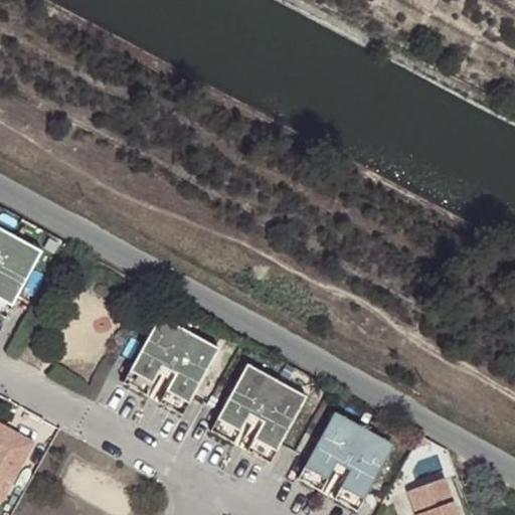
[(0,299),(11,306),(41,250),(0,227),(0,299)]
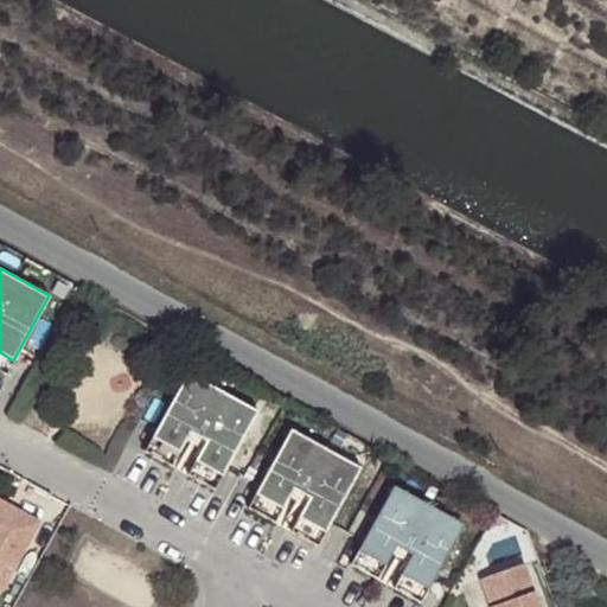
[(0,371),(5,375),(13,360),(0,352),(0,371)]
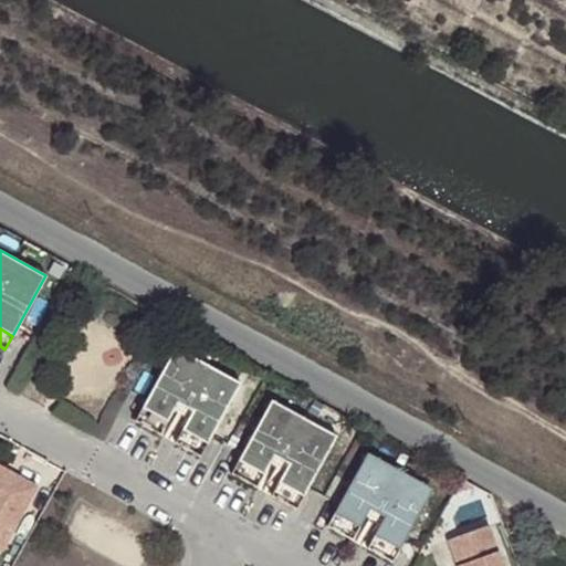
[(206,442),(239,381),(174,346),(140,406),(166,420),(176,401),(191,410),(180,428),(206,442)]
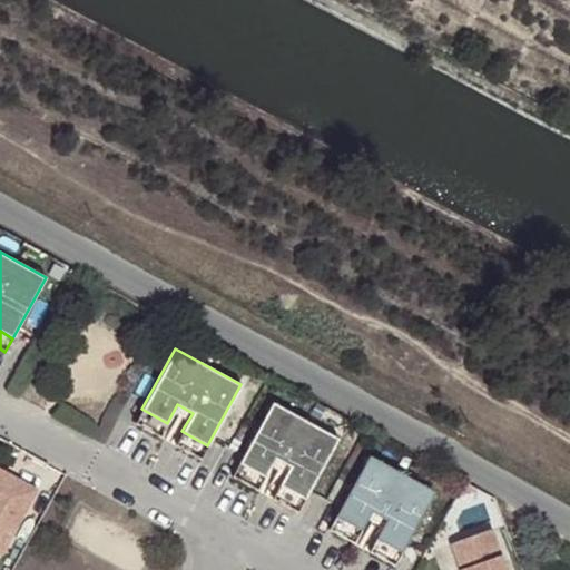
[(304,498),(337,438),(272,401),(238,462),(264,477),(274,458),(288,465),(278,484),(304,498)]
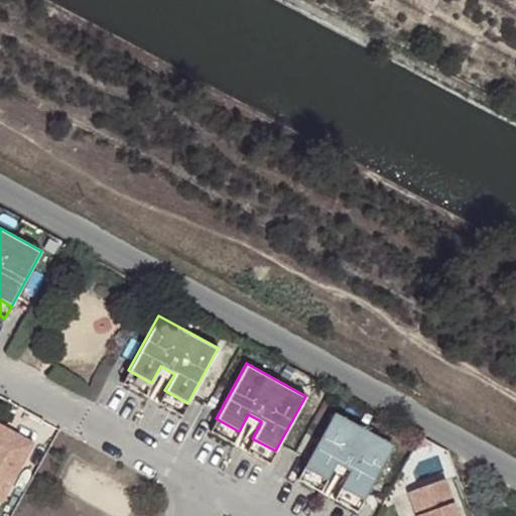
[(145,394),(151,383),(128,370),(122,382),(145,394)]
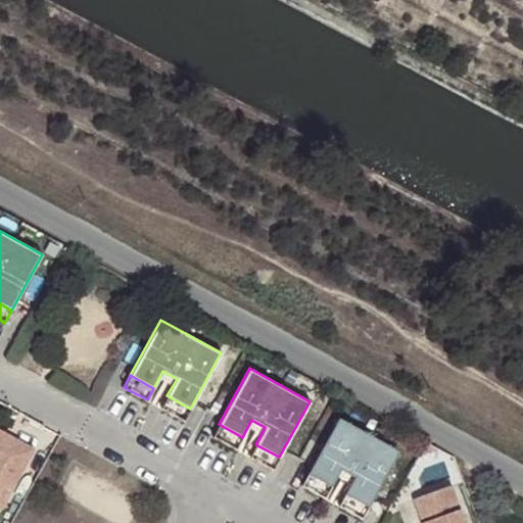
[(160,408),(184,421),(190,409),(167,395),(160,408)]
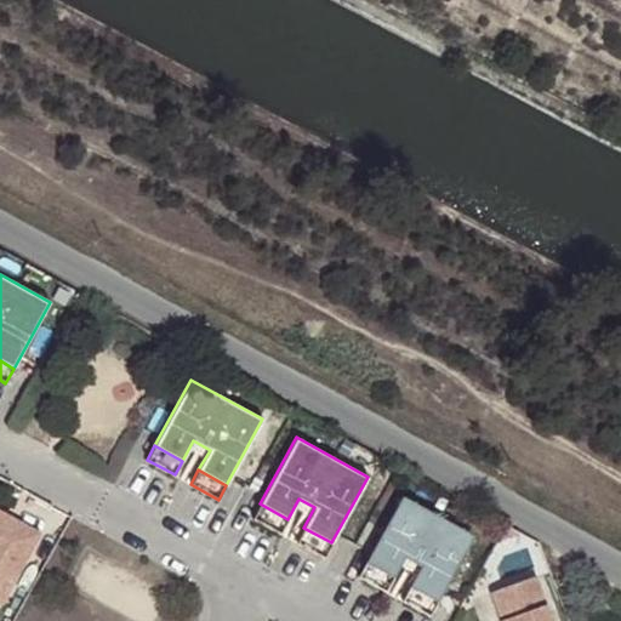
[(437,600),(473,534),(402,495),(365,562),(393,576),(405,556),(420,565),(410,586),(437,600)]
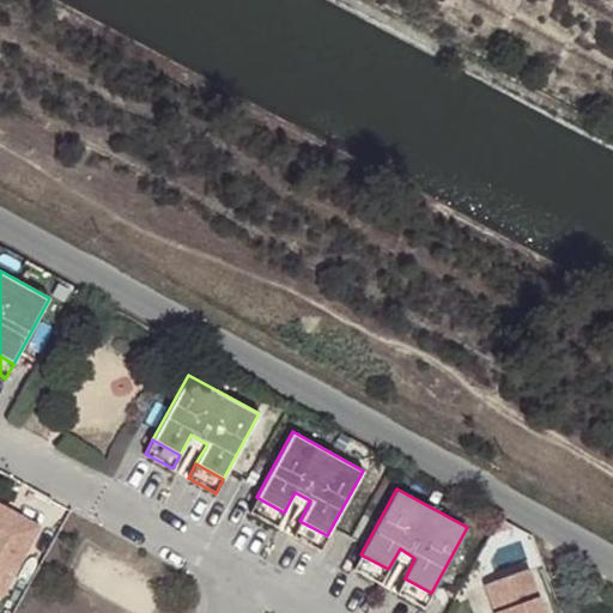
[(277,526),(284,513),(256,497),(249,511),(277,526)]
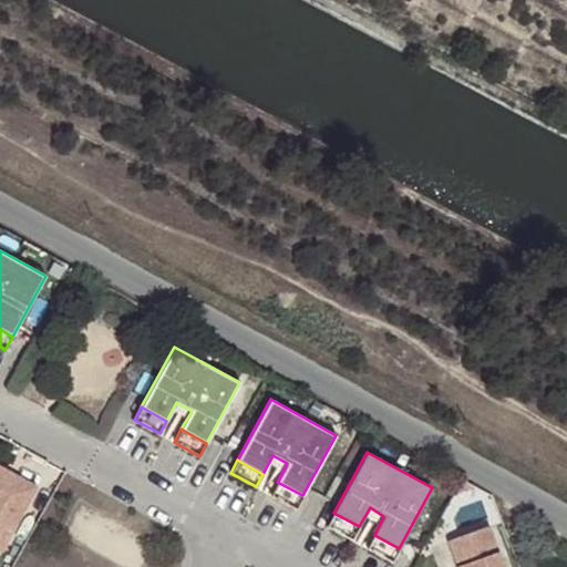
[(8,470),(0,465),(0,548),(1,550),(37,485),(14,474),(12,480),(4,475),(8,470)]
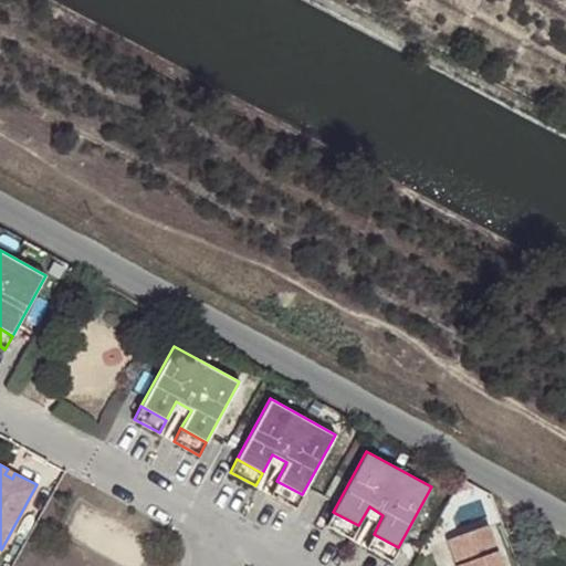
[(4,474),(12,479),(14,473),(8,469),(4,474)]
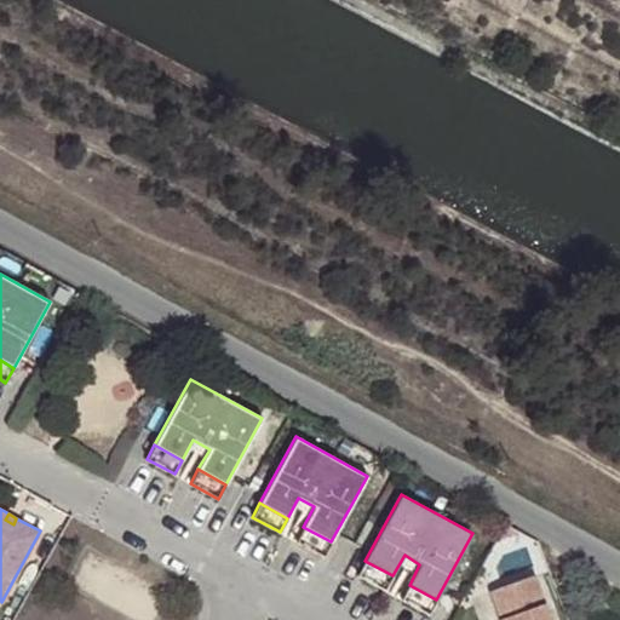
[(323,556),(331,541),(303,527),(296,540),(323,556)]
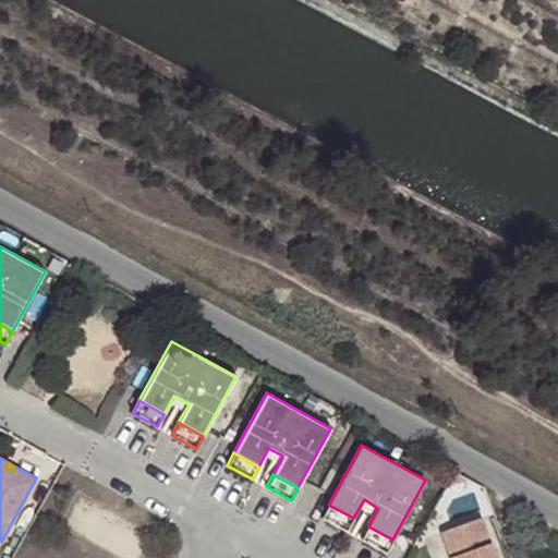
[(347,531),(353,518),(328,505),(322,518),(347,531)]
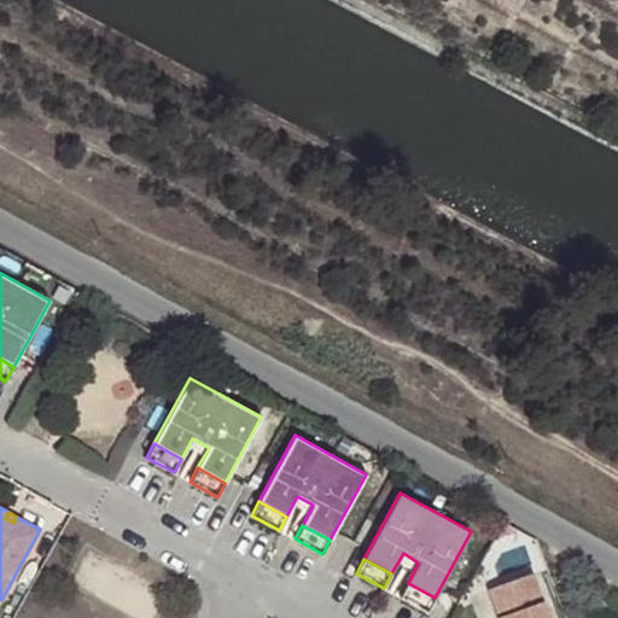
[(547,617),(531,572),(489,587),(500,617),(547,617)]
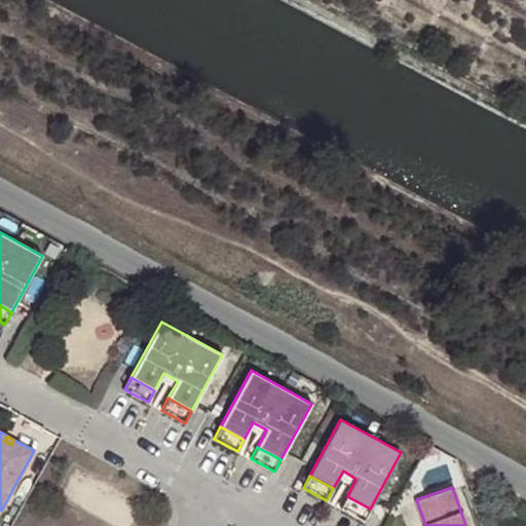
[(364,521),(370,509),(347,496),(340,508),(364,521)]
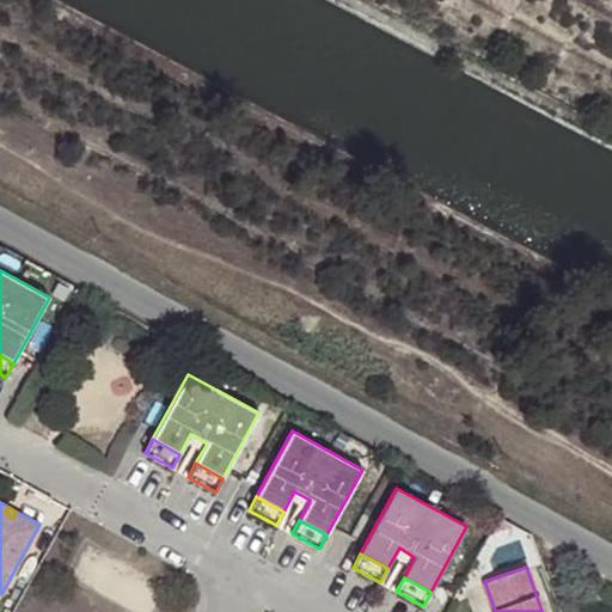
All buildings are outlined.
